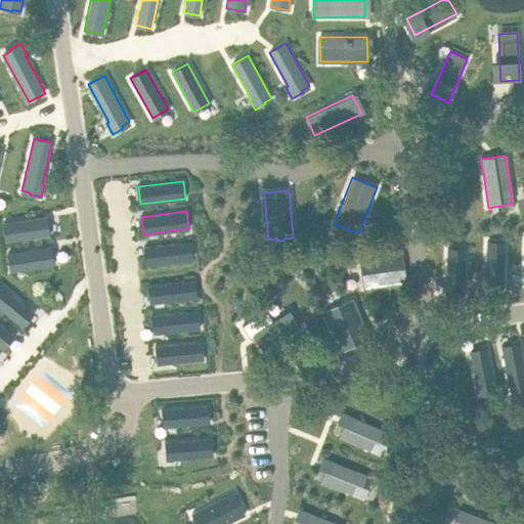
[(46,216),(3,222),(6,239),(48,233),(46,216)]
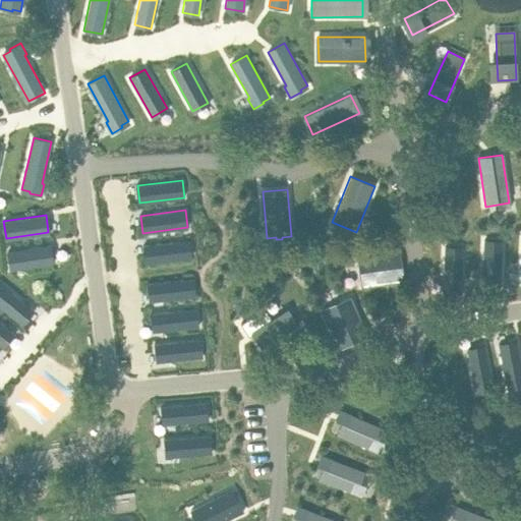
[(484,239),(482,284),(500,285),(502,240),(484,239)]
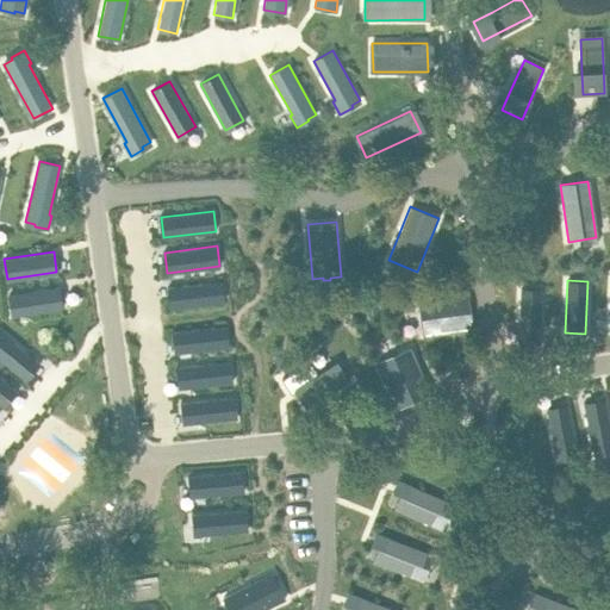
[(222,281),(169,287),(172,307),(224,302),(222,281)]
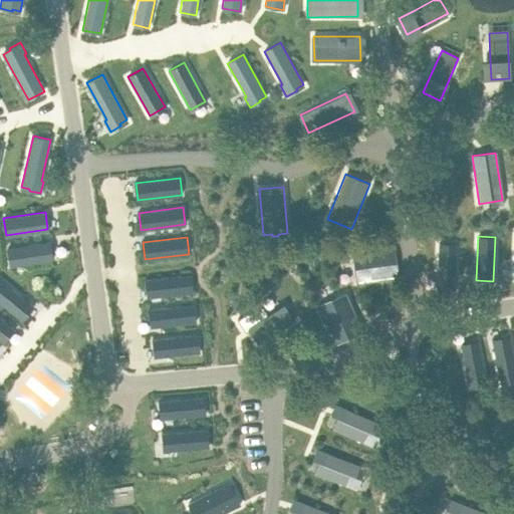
[(49,242),(7,248),(10,265),(51,259),(49,242)]
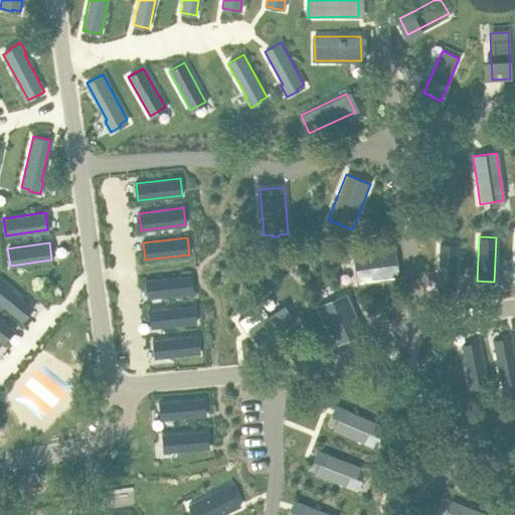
[(440,243),(438,288),(455,288),(457,243),(440,243)]
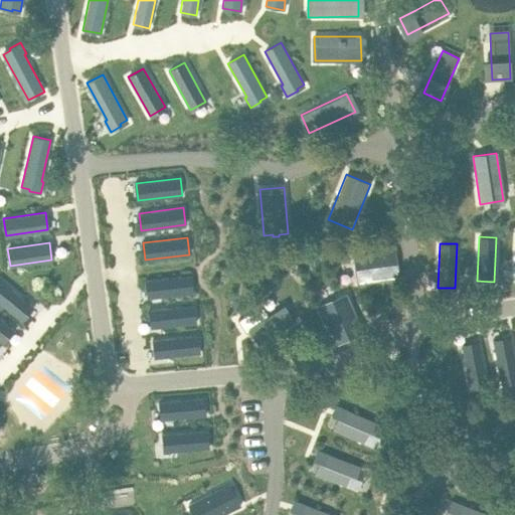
[(365,250),(353,251),(355,264),(356,264),(359,282),(397,277),(393,248),(365,252),(365,250)]
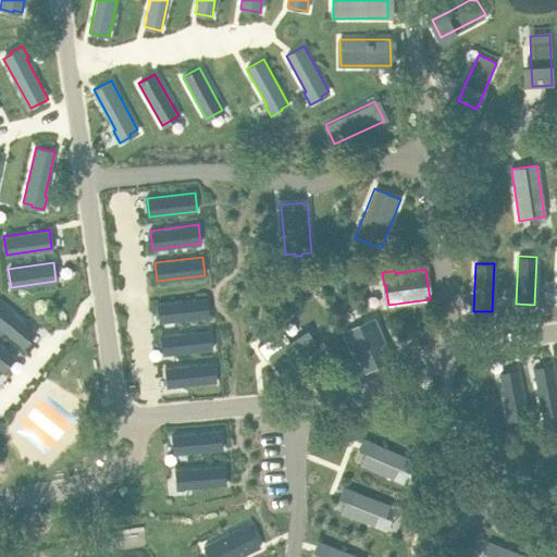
[(207,298),(159,304),(161,322),(209,317),(207,298)]
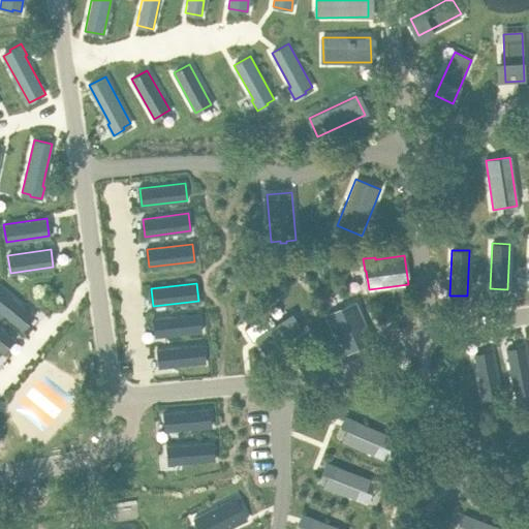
[(0,287),(0,309),(23,329),(33,315),(0,287)]
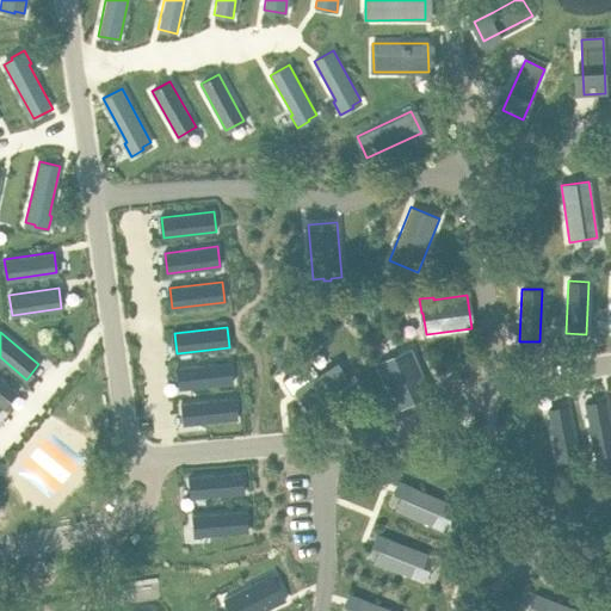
[(399,356),(380,364),(397,406),(429,393),(415,362),(417,360),(412,347),(399,353),(399,356)]
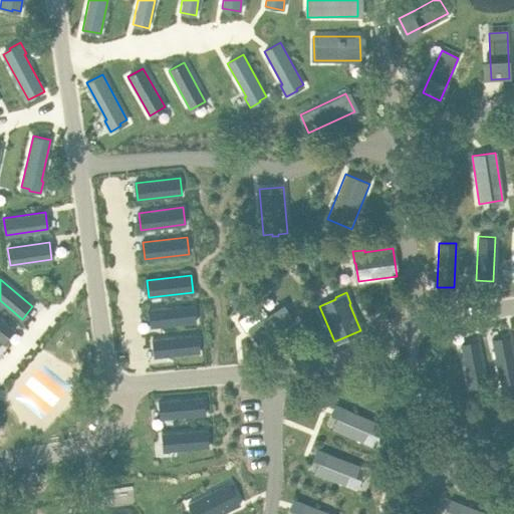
[(194,305),(150,310),(152,327),(196,322),(194,305)]
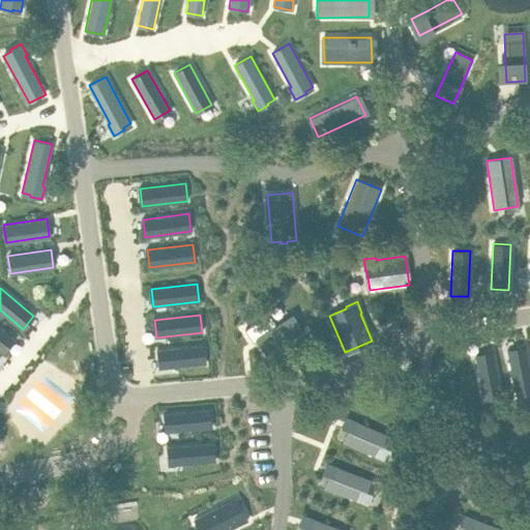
[(277,327),(270,318),(247,333),(268,357),(305,333),(295,318),(277,327)]
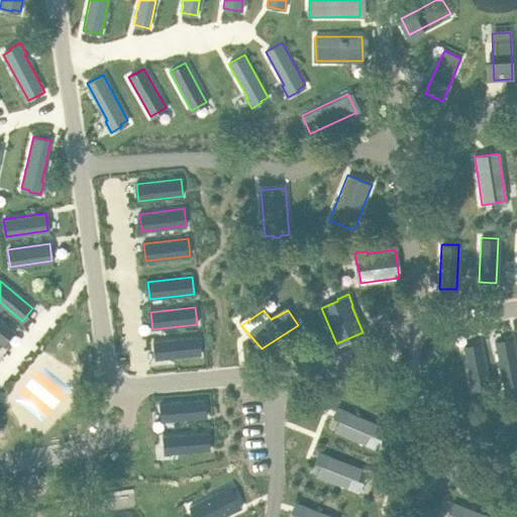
[(0,318),(0,340),(3,343),(14,330),(0,318)]
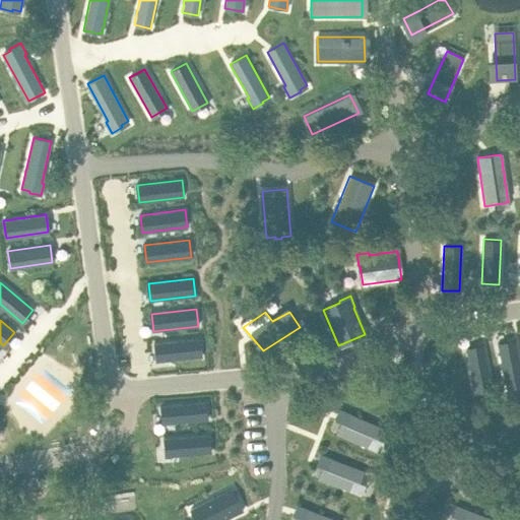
[(200,339),(155,343),(157,361),(201,355),(200,339)]
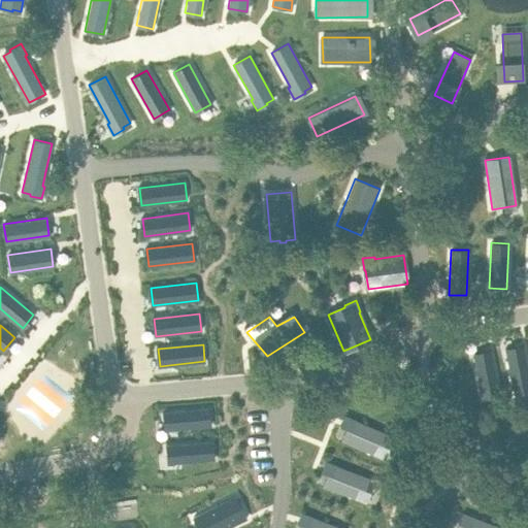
[(527,368),(524,347),(505,351),(515,395),(527,392),(527,368)]
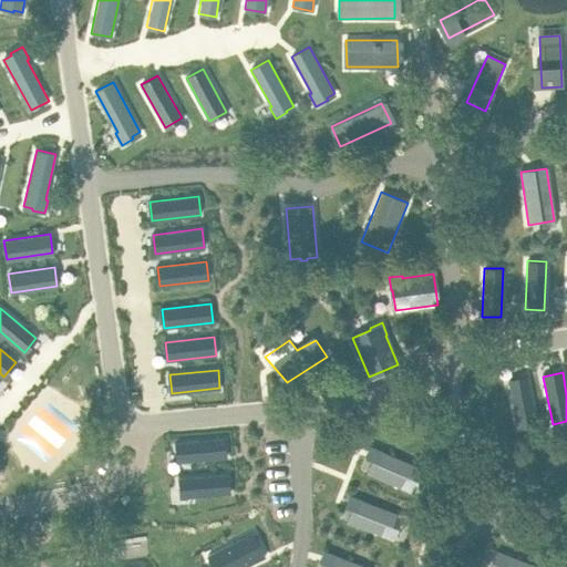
[(527,378),(508,381),(517,429),(537,425),(527,378)]
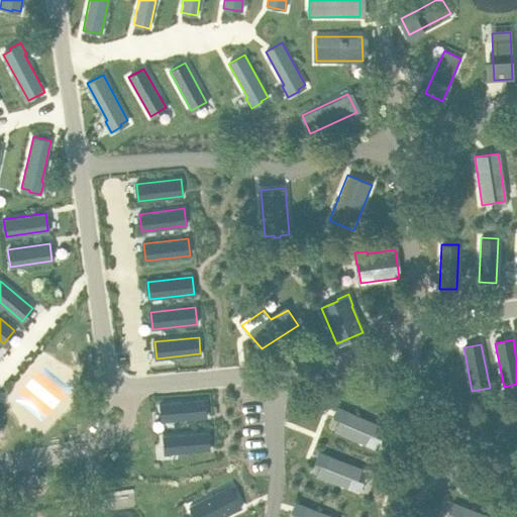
[(43,366),(15,395),(42,421),(71,392),(43,366)]
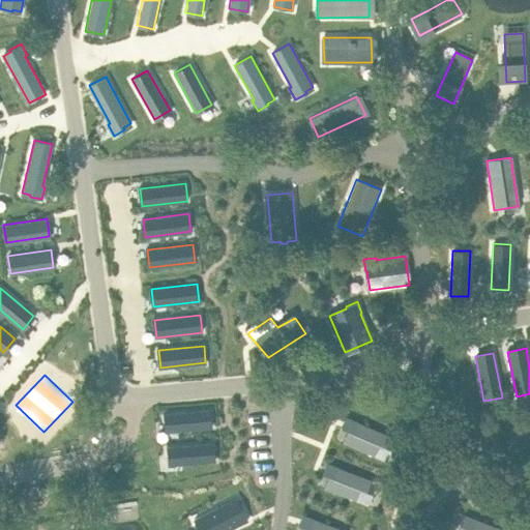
[(210,410),(165,413),(166,432),(211,429),(210,410)]
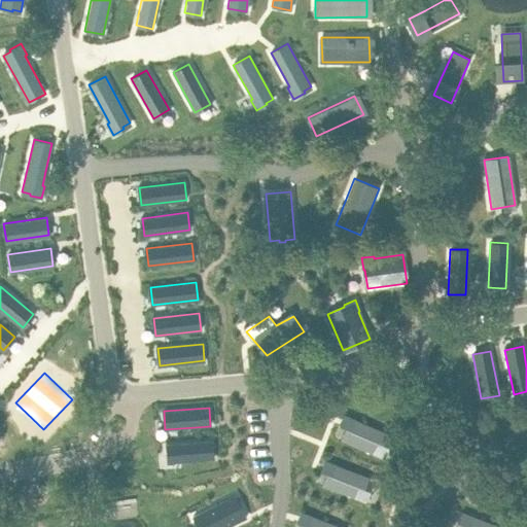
[(346,427),(341,440),(373,453),(378,442),(384,444),(388,432),(356,419),(351,430),(346,427)]
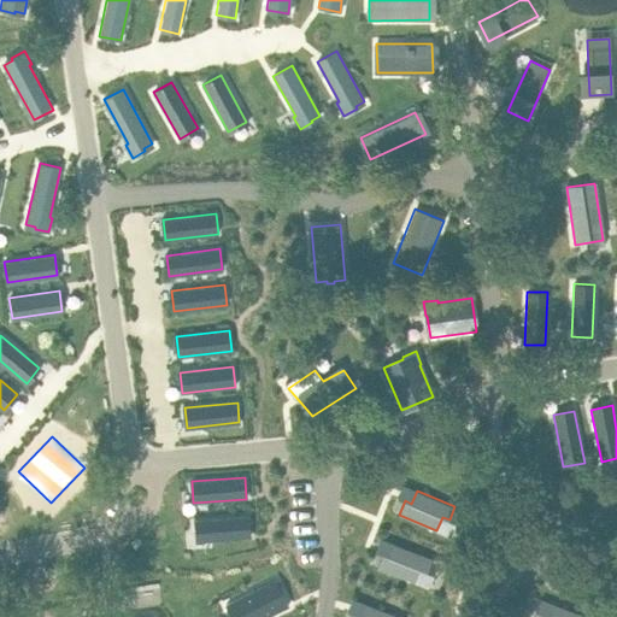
[(248,516),(195,519),(198,541),(250,538),(248,516)]
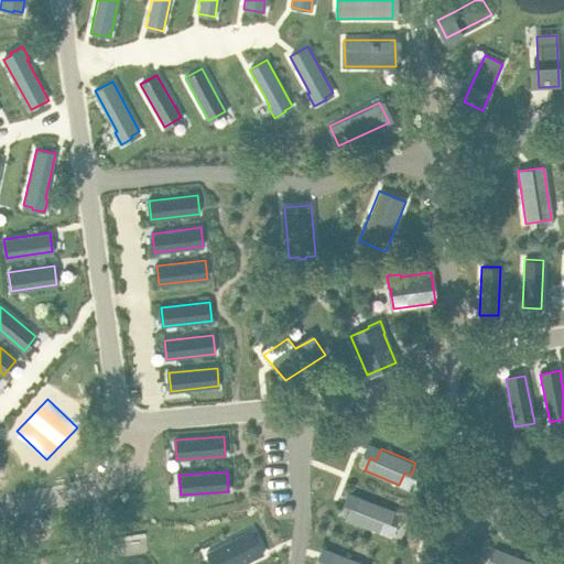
[(350,507),(346,519),(381,532),(386,520),(391,522),(397,510),(361,497),(357,509),(350,507)]
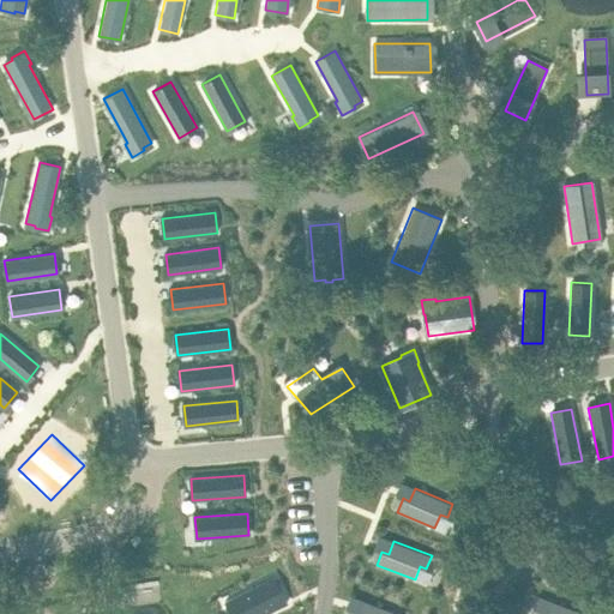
[(274,577),(226,602),(230,613),(233,613),(234,613),(264,613),(288,602),(274,577)]
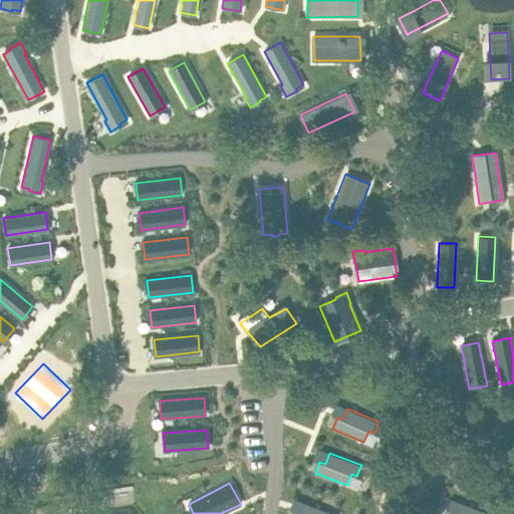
[(301,513),(296,512),(294,513),(335,513),(306,503),(301,513)]
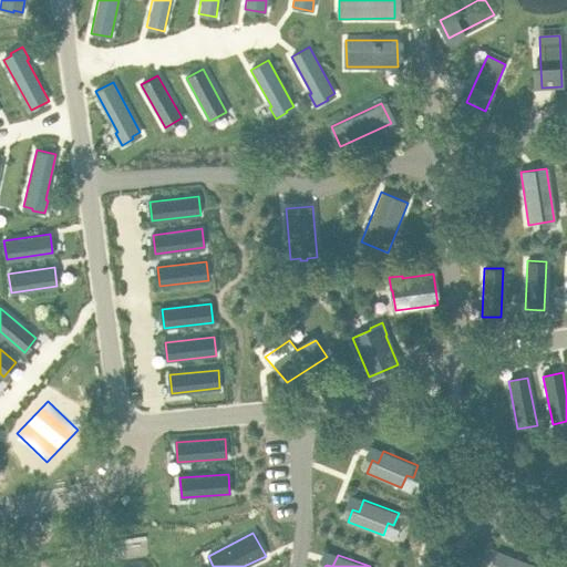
[(498,565),(497,566),(542,566),(509,555),(505,566),(498,565)]
